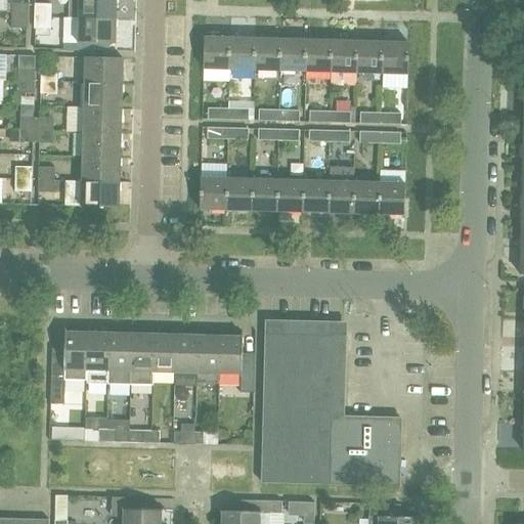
[(70,0),(70,17),(79,17),(116,18),(116,0),(70,0)]
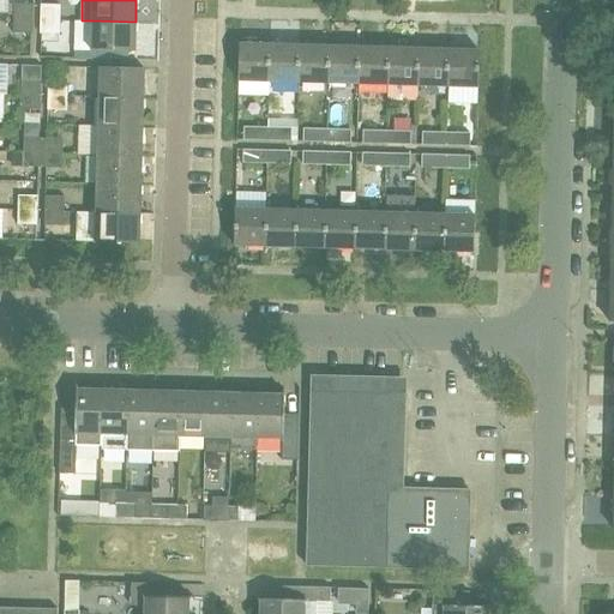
[(31,19),(31,5),(12,5),(12,19),(31,19)]
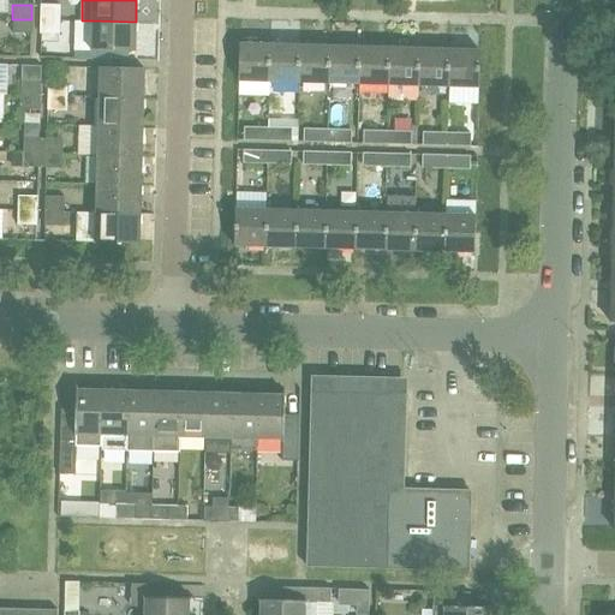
[(61,5),(60,5),(42,5),(41,19),(61,21),(61,5)]
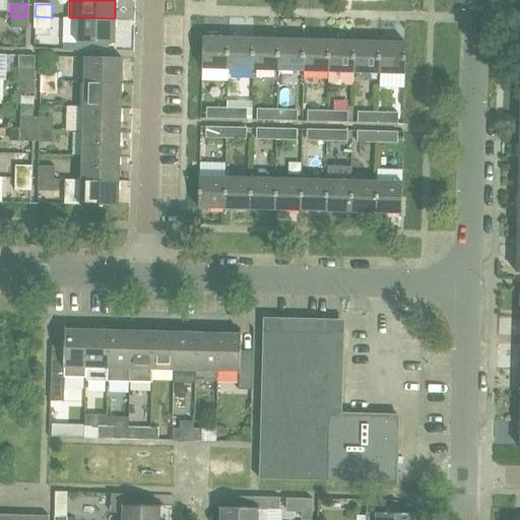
[(26,16),(10,16),(9,28),(25,29),(26,16)]
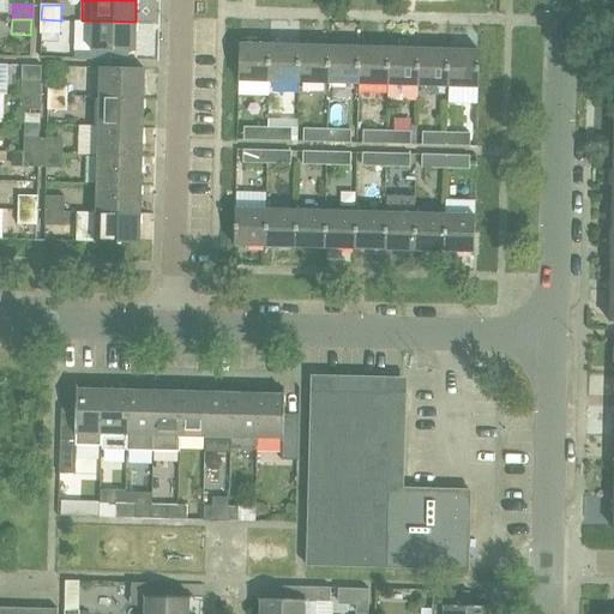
[(60,35),(61,20),(41,19),(41,34),(60,35)]
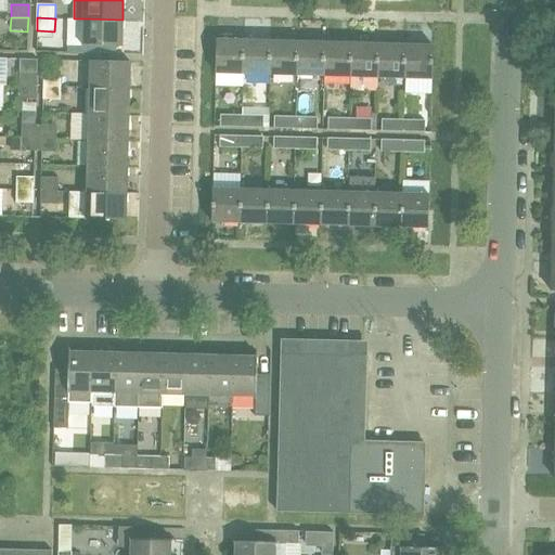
[(121,47),(123,20),(84,18),(74,18),(74,20),(69,20),(69,46),(67,46),(66,54),(92,54),(92,46),(121,47)]
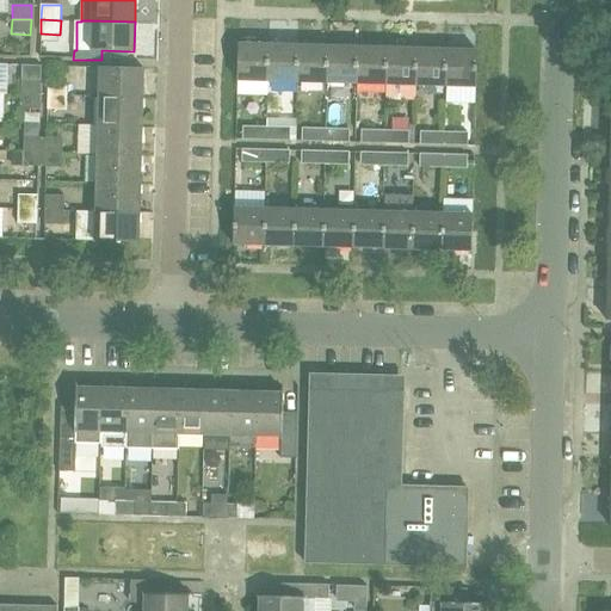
[(238,80),(267,81),(267,44),(239,44),(238,80)]
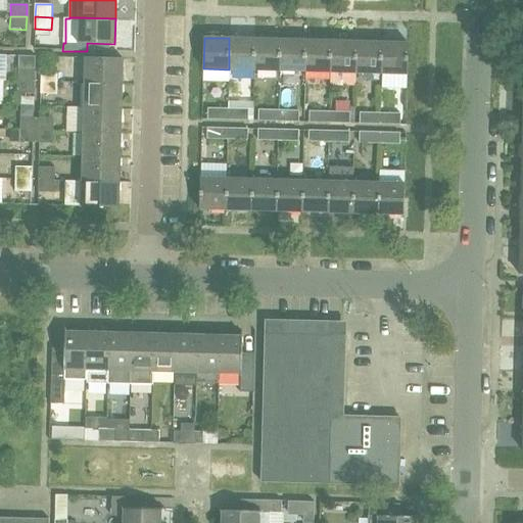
[(254,39),(229,38),(229,69),(254,69),(254,39)]
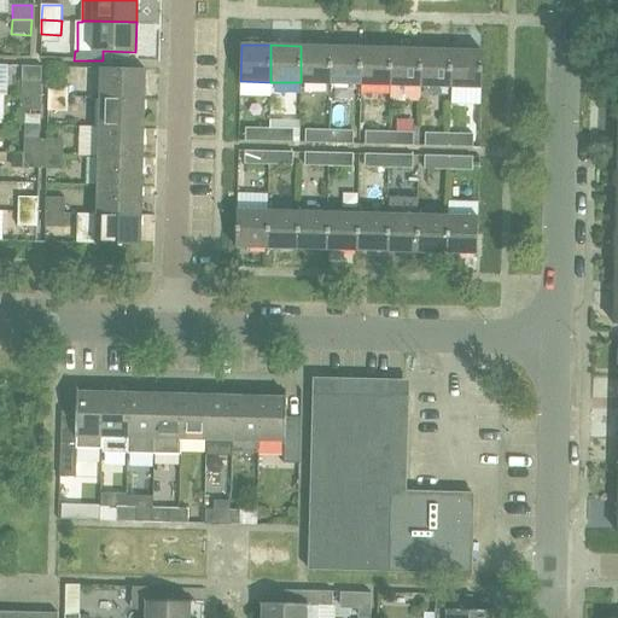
[(301,82),(331,83),(331,46),(301,46),(301,82)]
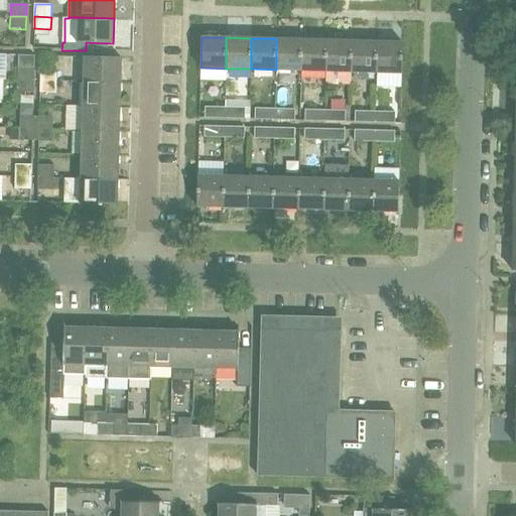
[(301,39),(276,38),(276,70),(300,71),(301,39)]
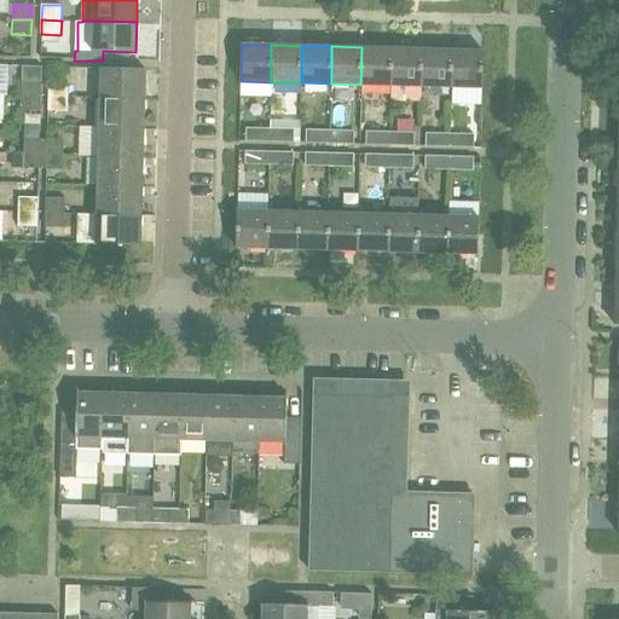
[(362,47),(360,85),(391,85),(392,48),(362,47)]
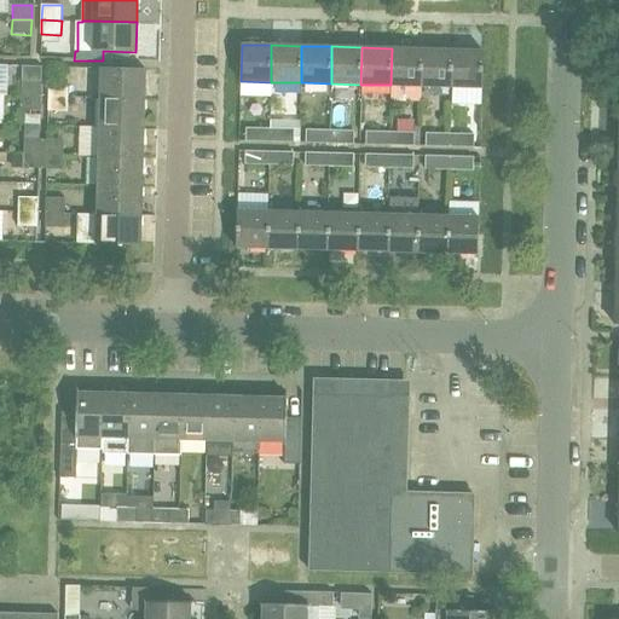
[(422,48),(392,48),(391,85),(421,86),(422,48)]
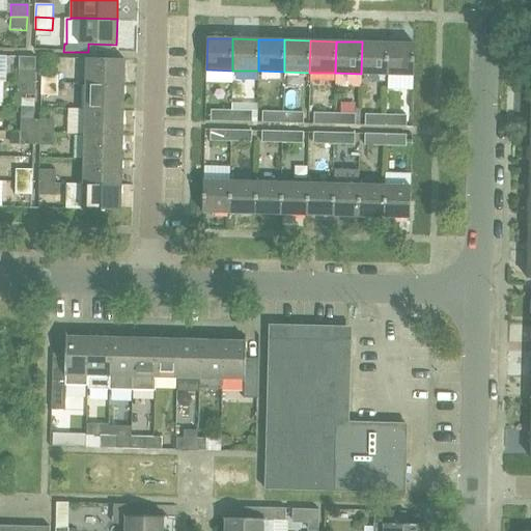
[(388,43),(362,42),(361,74),(387,74),(388,43)]
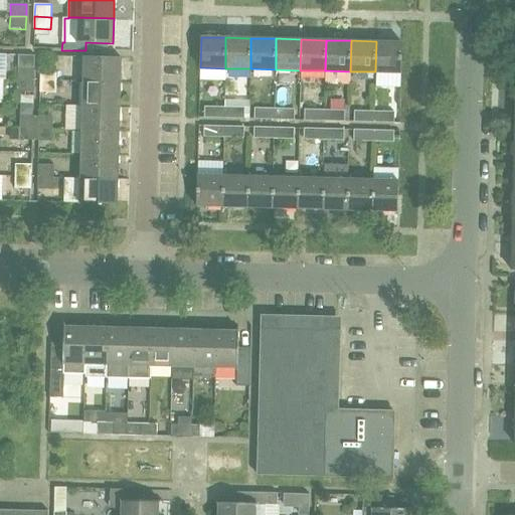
[(375,71),(400,72),(401,41),(376,41),(375,71)]
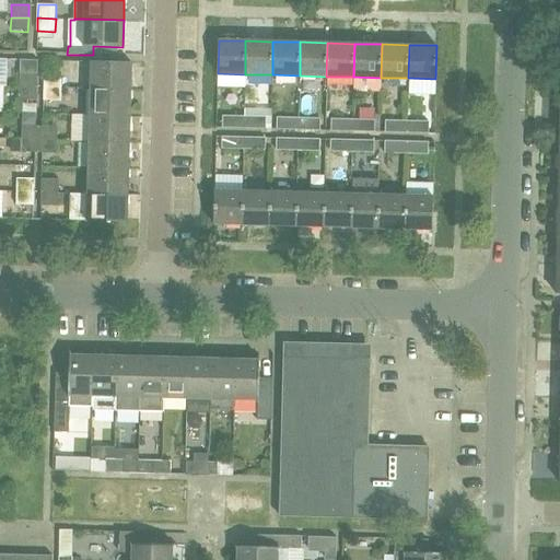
[(91,89),(131,90),(131,62),(91,61),(91,89)]
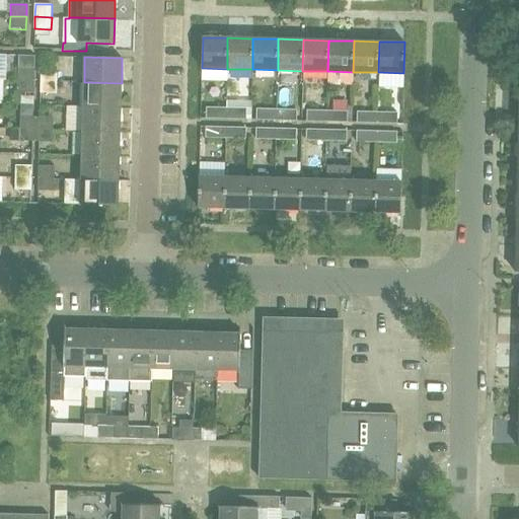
[(42,80),(58,81),(58,68),(42,68),(42,80)]
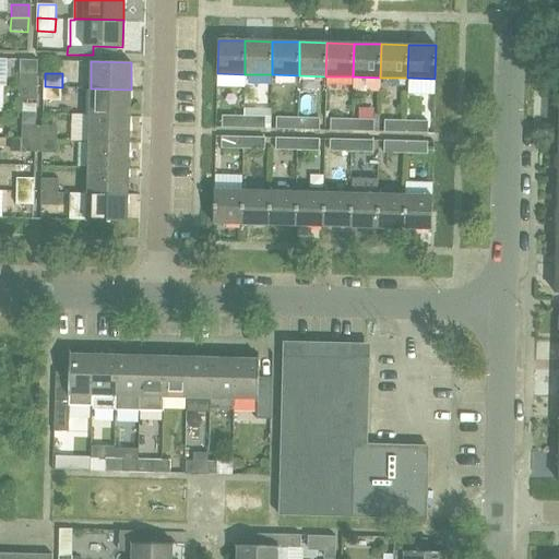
[(35,87),(36,74),(19,74),(19,86),(35,87)]
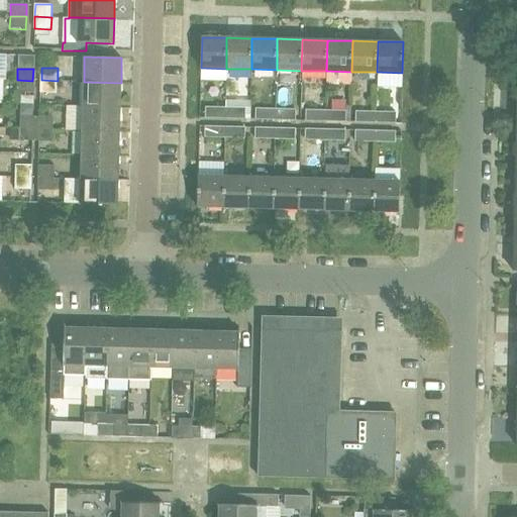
[(17,92),(32,92),(32,81),(17,80),(17,92)]
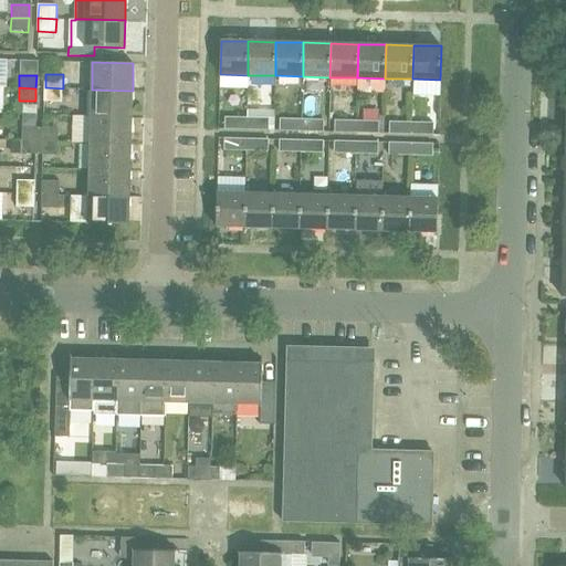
[(63,102),(63,88),(45,87),(45,102),(63,102)]
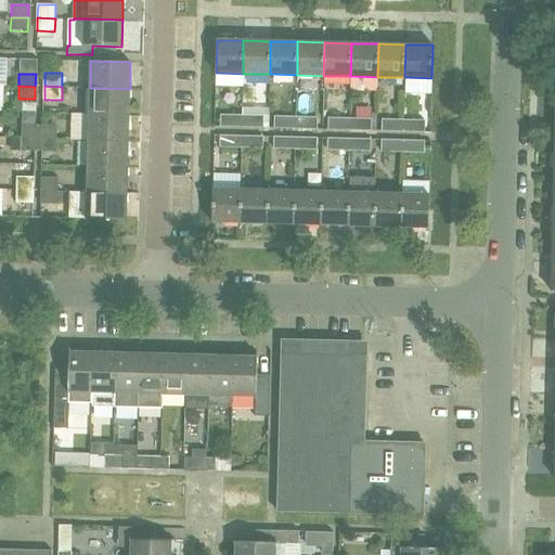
[(129,115),(130,89),(90,88),(89,114),(129,115)]
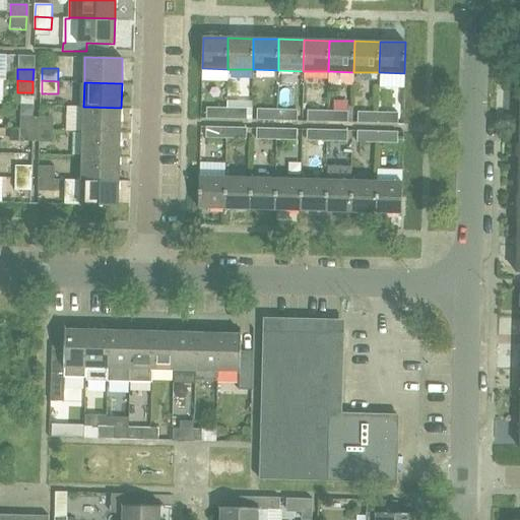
[(82,131),(120,132),(121,108),(83,107),(82,131)]
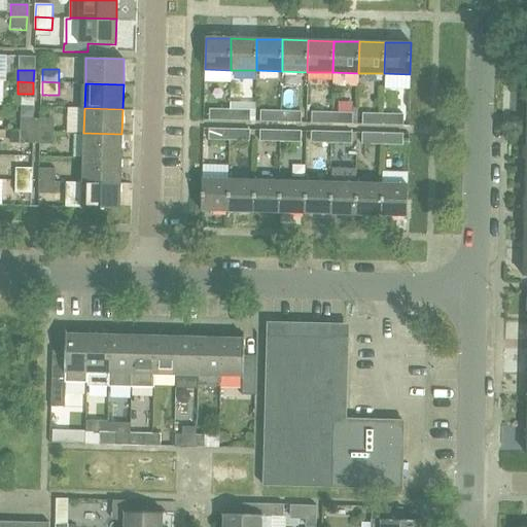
[(231,109),(210,108),(210,119),(230,120),(231,109)]
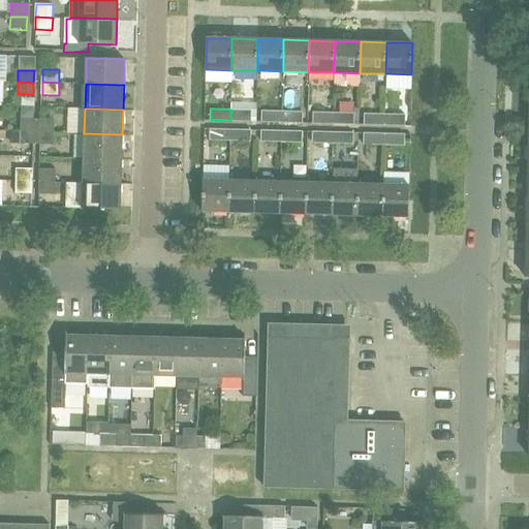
[(230,121),(251,121),(252,110),(231,110),(230,121)]
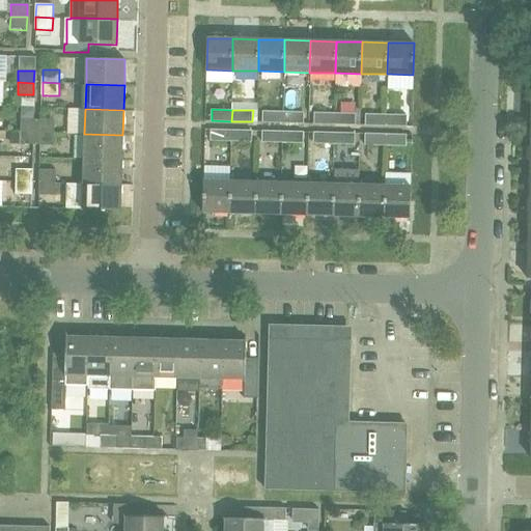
[(262,121),(283,122),(283,112),(262,111),(262,121)]
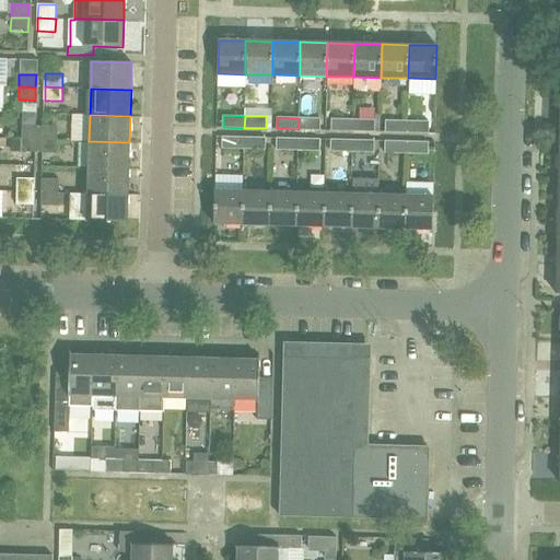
[(322,118),(299,118),(299,129),(321,130),(322,118)]
